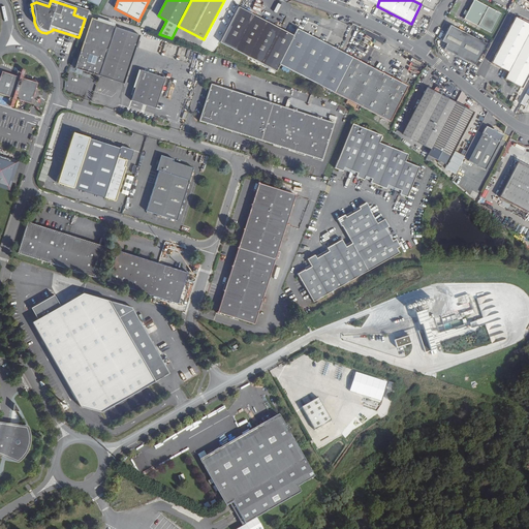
[(501,13),(474,0),(473,0),(464,20),(491,33),(501,13)]
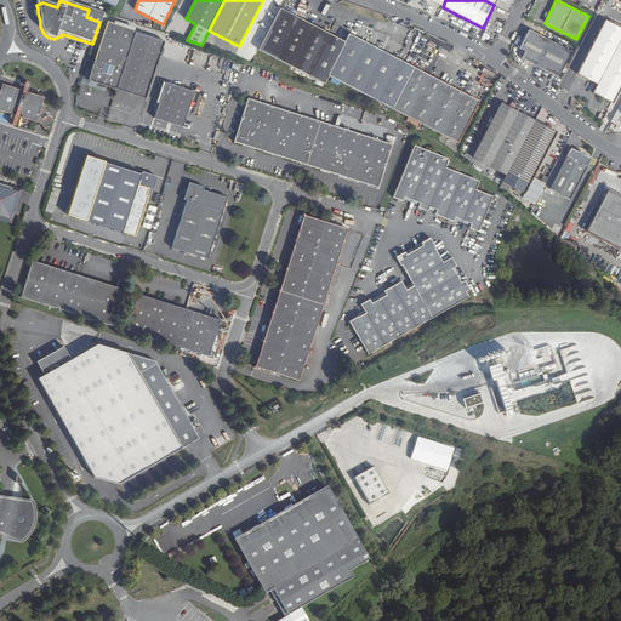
[(349,34),(345,41),(280,9),(258,50),(325,85),(329,77),(371,98),(457,143),(479,101),(349,34)]
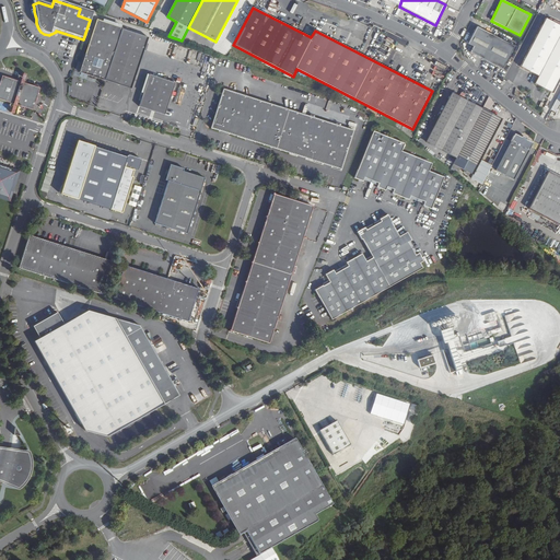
[(553,93),(559,79),(559,25),(547,19),(521,67),(538,77),(535,83),(553,93)]
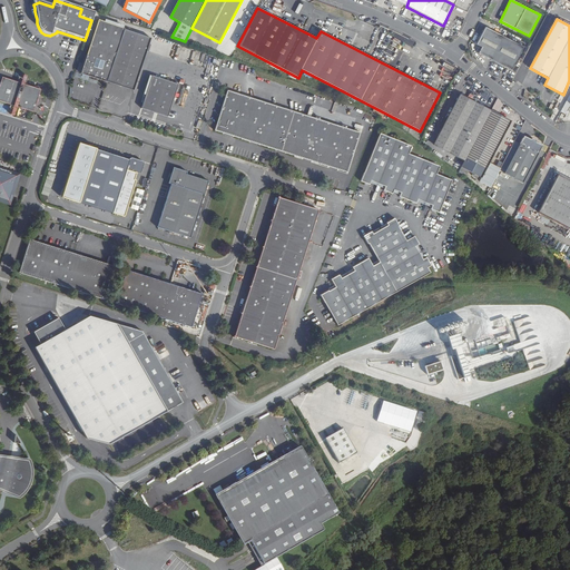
[(106,85),(106,84),(124,31),(124,30),(98,21),(80,76),(106,85)]
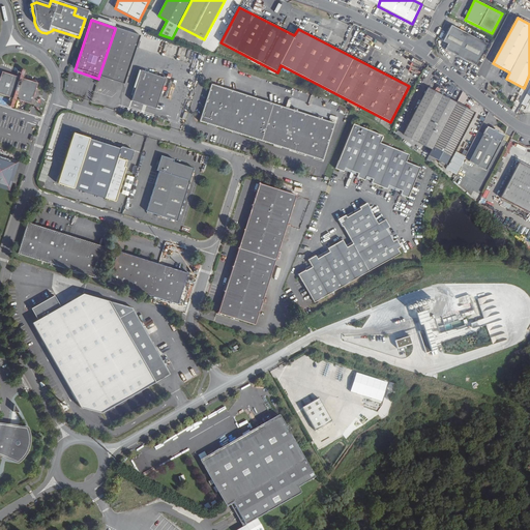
[(475,65),(487,43),(451,25),(442,41),(447,43),(444,49),(475,65)]
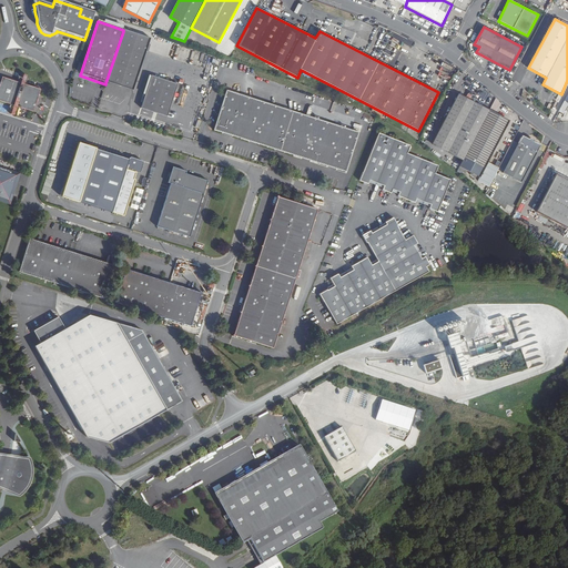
[(150,40),(123,31),(105,83),(132,92),(150,40)]
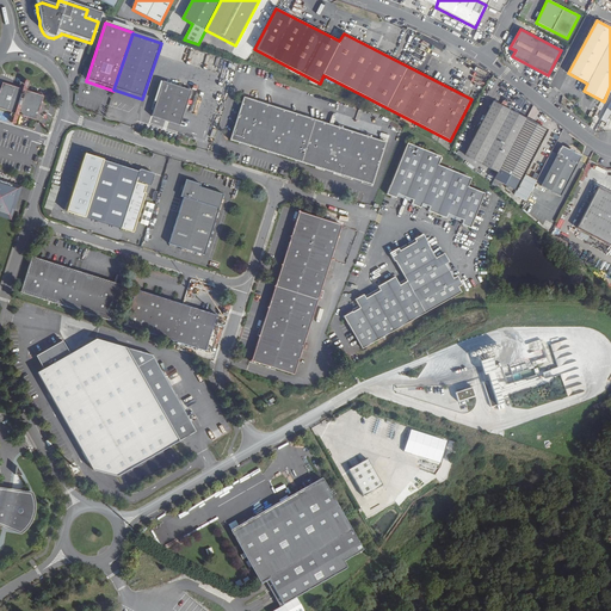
[(2,82),(0,88),(0,109),(31,118),(36,119),(43,96),(2,82)]
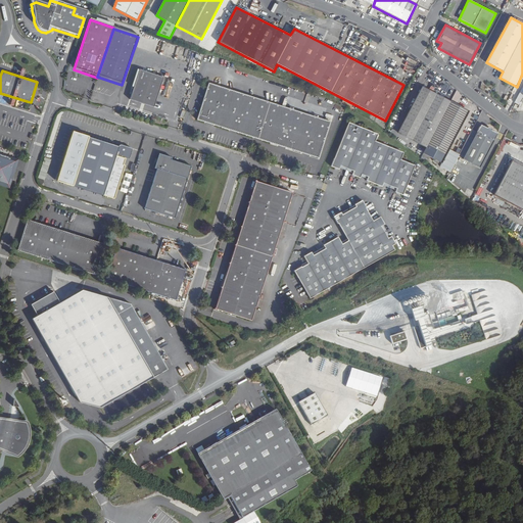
[(162,80),(139,72),(129,101),(138,104),(139,103),(144,105),(144,106),(153,109),(162,80)]
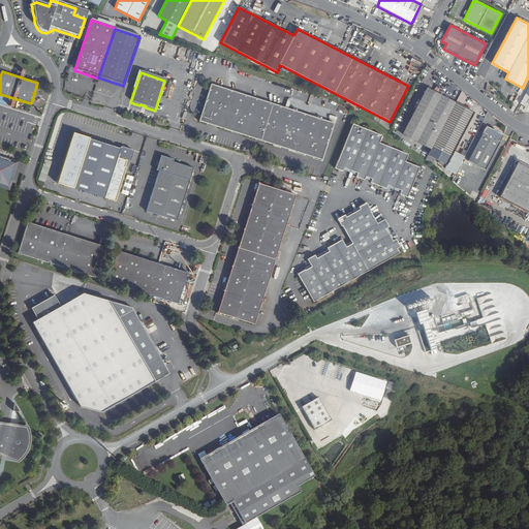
[(528,96),(528,86),(525,94),(520,103),(524,106),(528,96)]
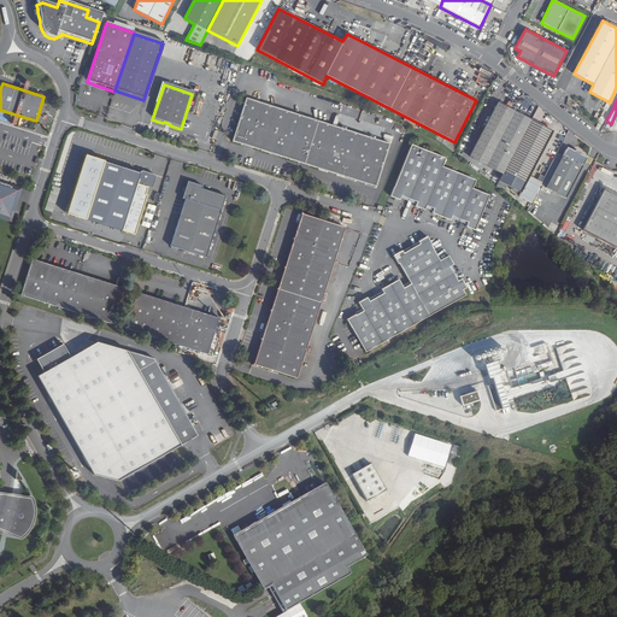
[(469,157),(503,175),(532,121),(498,103),(469,157)]
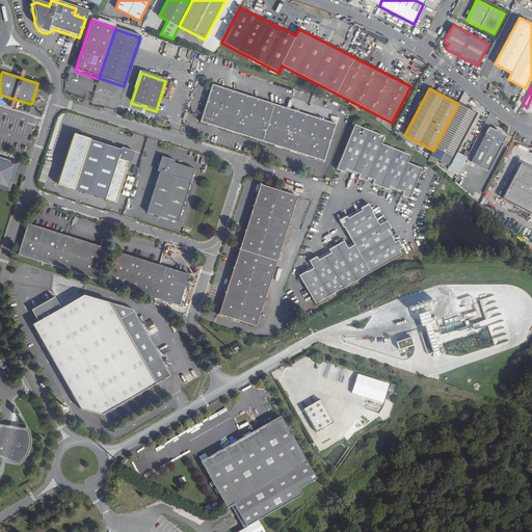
[(224,90),(213,128),(257,141),(268,104),(224,90)]
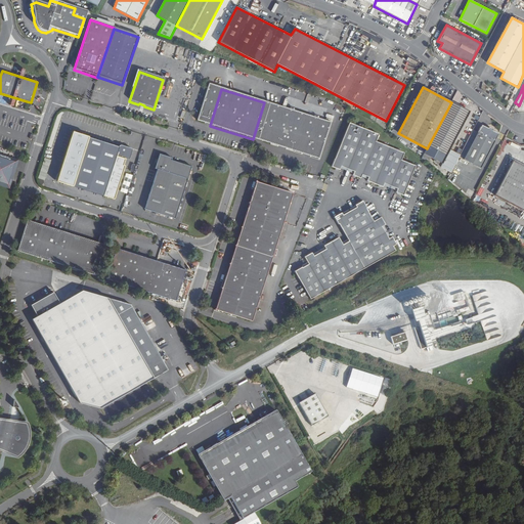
[(331,124),(264,102),(253,139),(318,160),(331,124)]
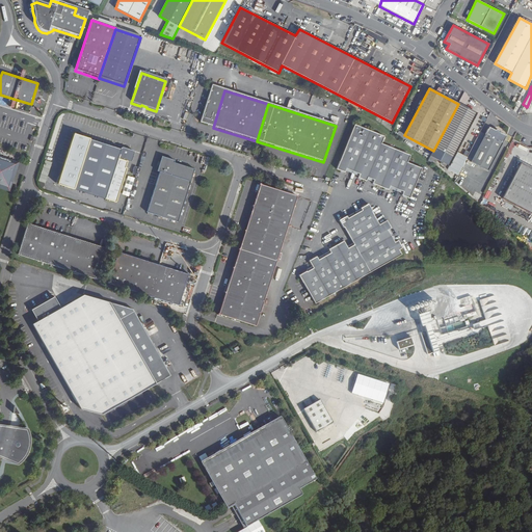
[(457,152),(477,113),(458,104),(433,151),(431,155),(428,160),(434,165),(439,159),(442,160),(440,163),(447,170),(458,175),(467,157),(457,152)]
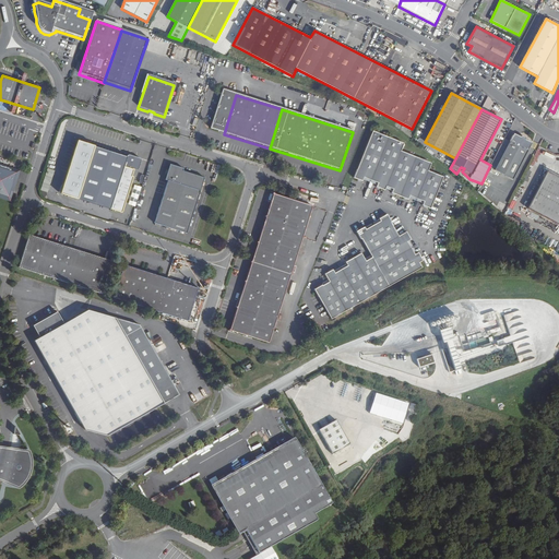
[(371,132),(353,179),(361,182),(364,179),(377,185),(376,188),(384,191),(385,188),(392,190),(391,194),(407,201),(409,198),(424,203),(421,206),(430,210),(433,202),(443,178),(429,174),(432,165),(402,153),(405,145),(371,132)]
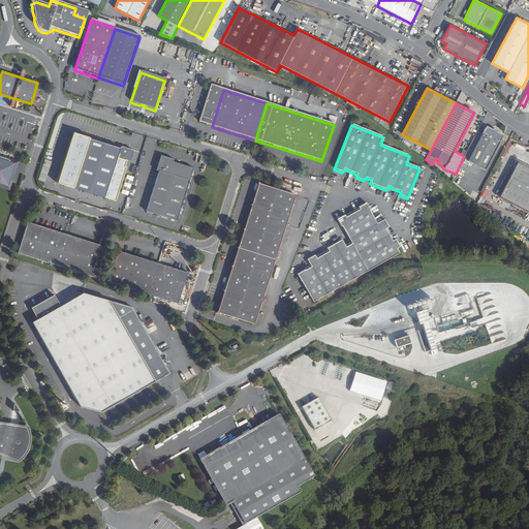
[(502,133),(498,131),(493,128),(489,126),(486,128),(469,160),(486,169),(502,137),(502,133)]
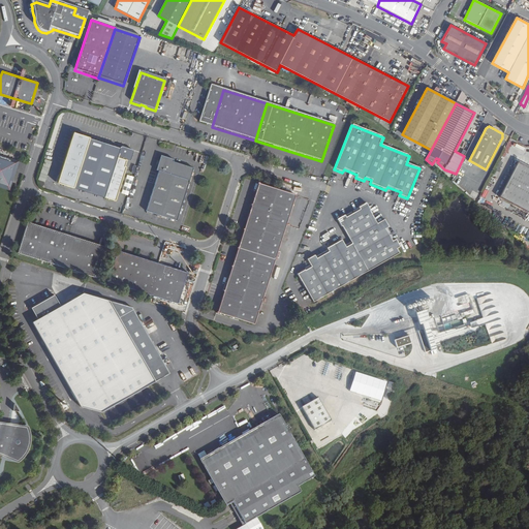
[(117,149),(117,150),(86,139),(72,135),(64,163),(57,185),(70,189),(101,198),(114,158),(126,162),(128,160),(130,154),(129,152),(125,150),(124,150),(123,151),(122,152),(121,151),(121,150),(121,149),(120,148),(119,148),(118,148),(117,149)]
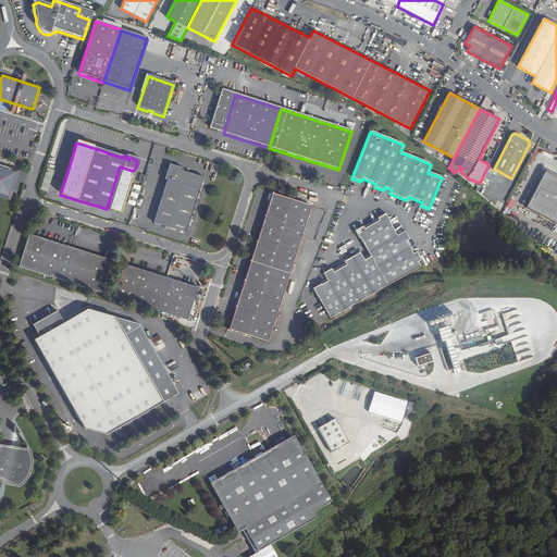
[(20,170),(0,163),(0,197),(10,201),(20,170)]
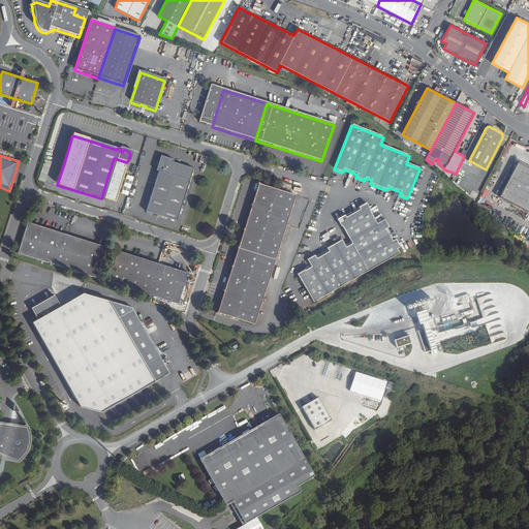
[(154,173),(157,173),(145,213),(176,222),(191,169),(172,163),(172,161),(158,157),(154,173)]
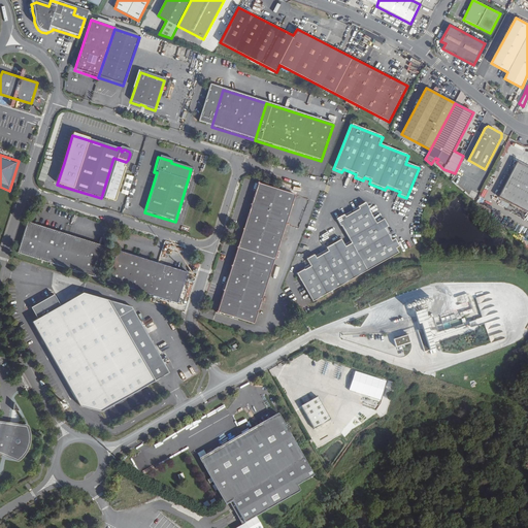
[(126,162),(113,158),(101,198),(117,203),(126,168),(124,167),(125,164),(126,162)]
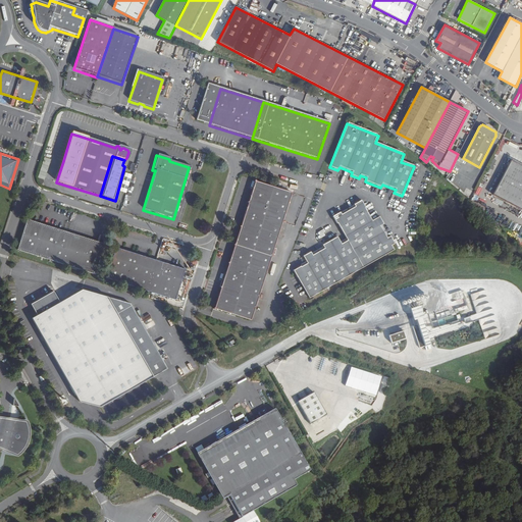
[(44,159),(37,179),(44,181),(50,161),(44,159)]
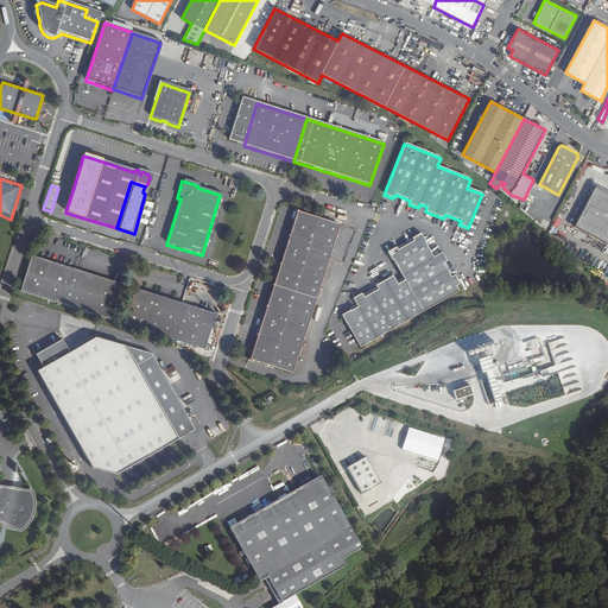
[(607,192),(596,187),(574,227),(607,245),(607,192)]
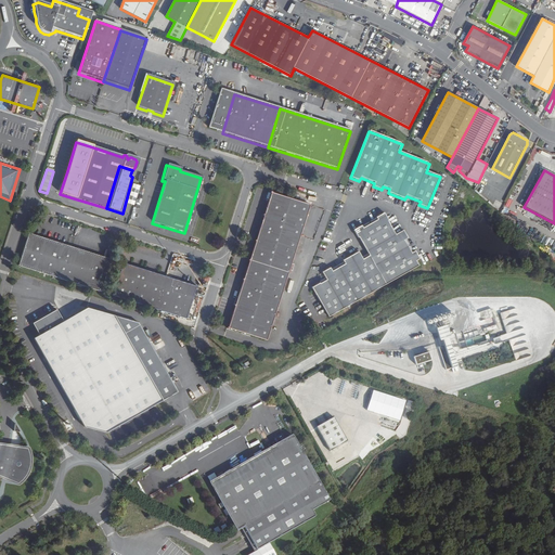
[(258,236),(296,248),(310,206),(271,194),(258,236)]
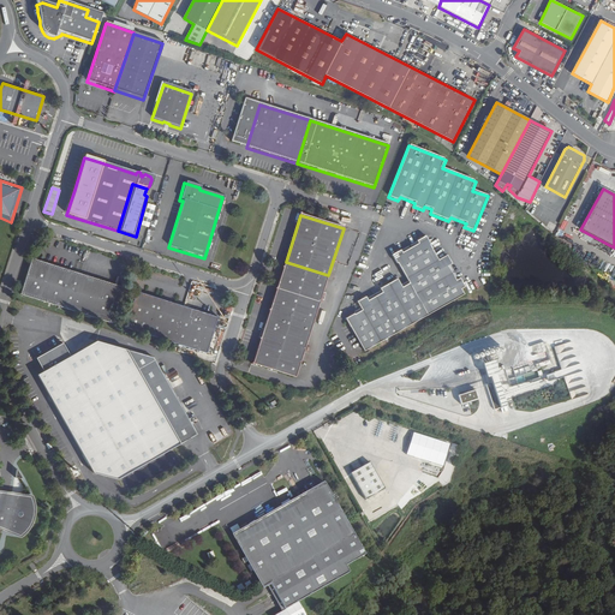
[(345,320),(364,352),(463,296),(460,291),(464,288),(459,280),(455,282),(447,268),(452,266),(447,257),(437,262),(429,246),(430,246),(425,237),(417,243),(418,245),(401,254),(400,251),(392,256),(396,266),(398,264),(408,285),(401,288),(396,280),(380,290),(382,294),(368,302),(365,298),(357,303),(362,311),(354,315),(353,315),(345,320)]
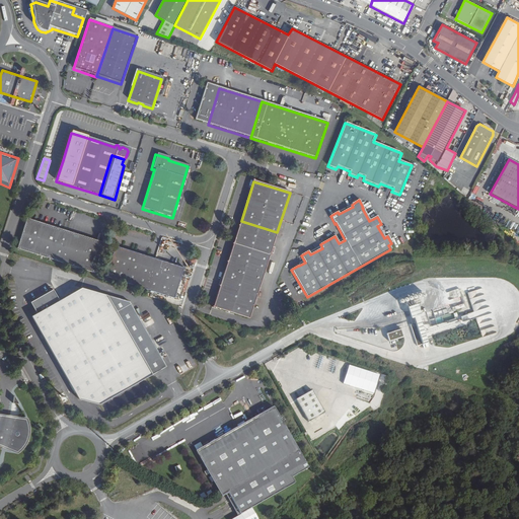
[(26,220),(17,250),(94,275),(104,244),(26,220)]
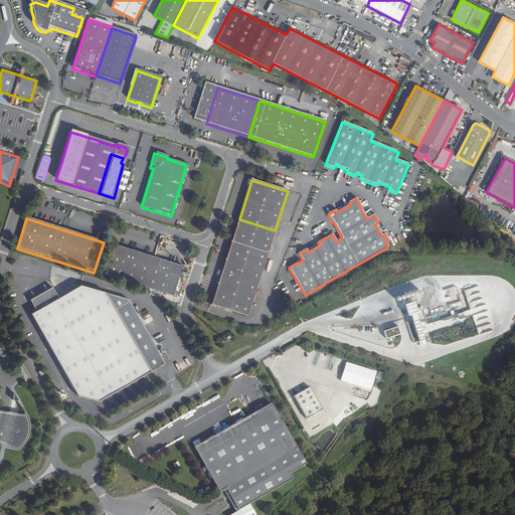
[(247,317),(275,230),(239,219),(211,306),(247,317)]
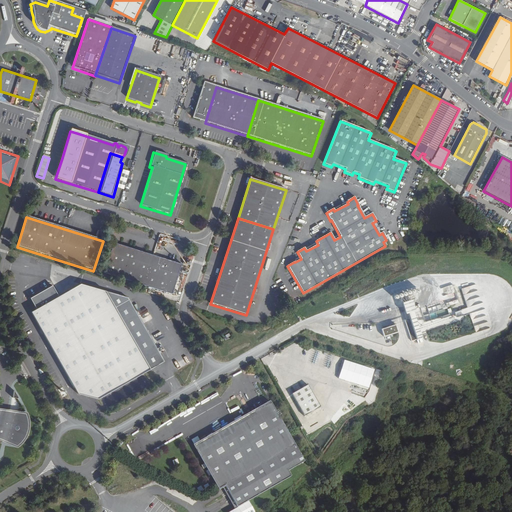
[(113,244),(104,274),(144,287),(153,257),(113,244)]
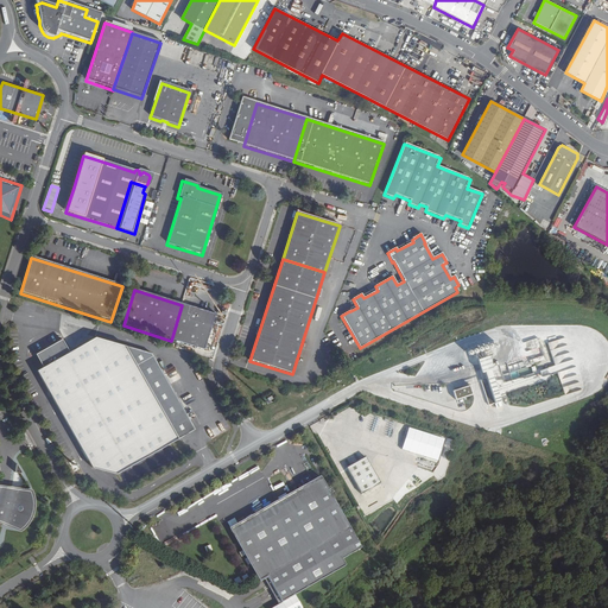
[(215,316),(182,305),(171,341),(204,352),(215,316)]
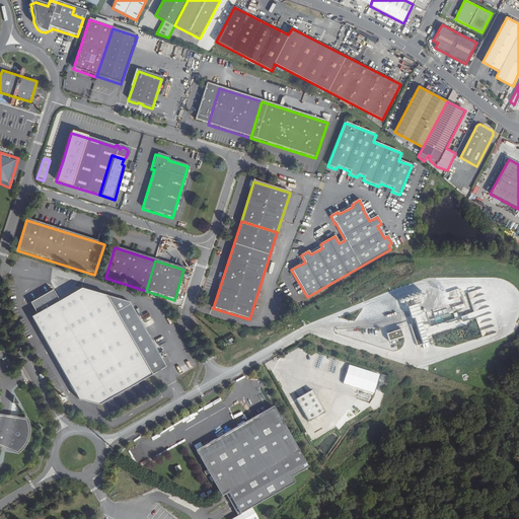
[(53,289),(29,302),(36,313),(30,316),(78,399),(98,404),(152,374),(106,295),(81,288),(59,300),(53,289)]
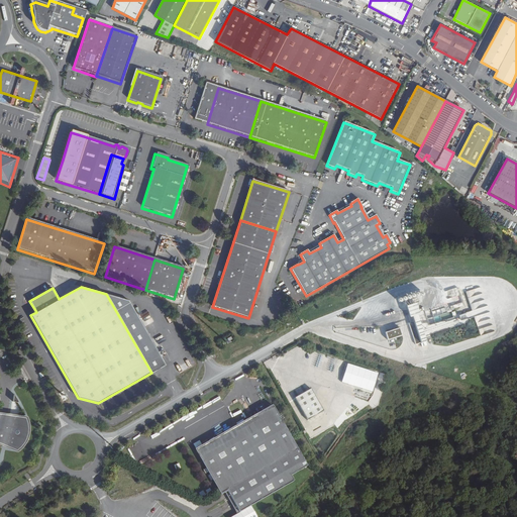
[(130,300),(106,294),(151,373),(166,365),(130,300)]
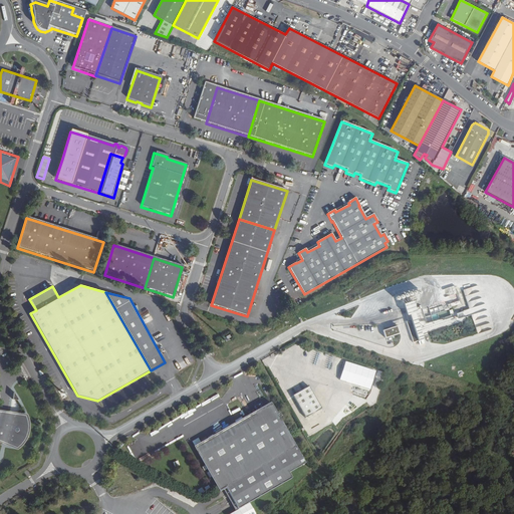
[(420,299),(405,303),(414,341),(426,338),(424,330),(466,321),(464,313),(476,311),(475,308),(455,313),(454,309),(445,311),(444,306),(430,309),(431,315),(425,317),(424,314),(423,314),(420,299)]
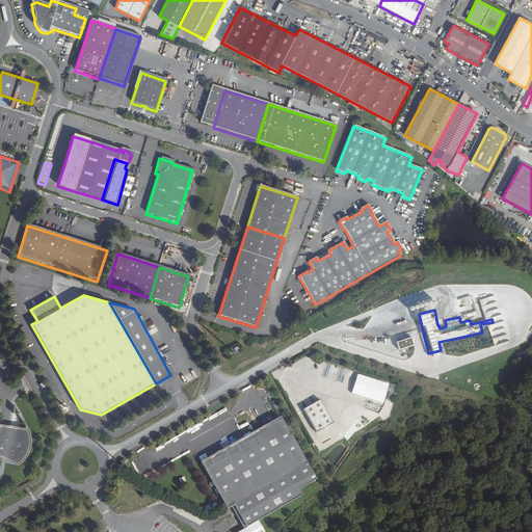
[(147,321),(150,333),(158,329),(154,319),(147,321)]
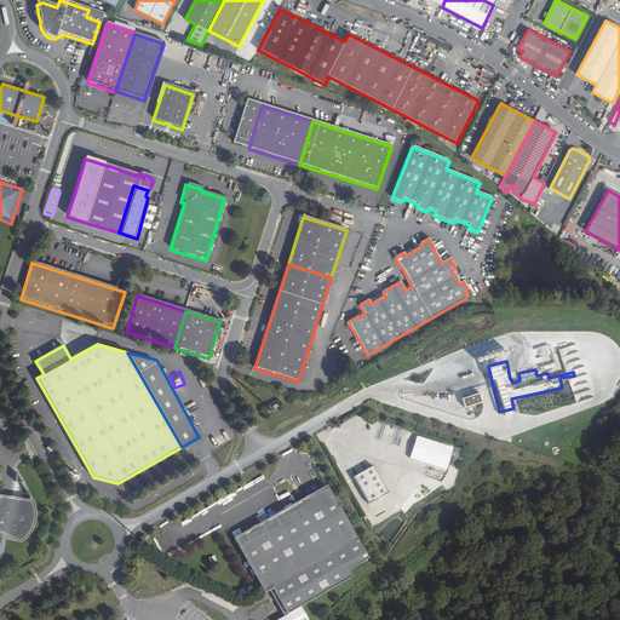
[(573,386),(578,402),(592,396),(586,378),(579,380),(580,384),(573,386)]
